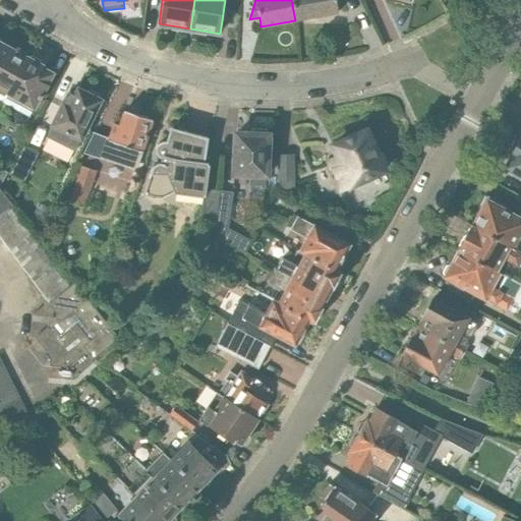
[(291,0),(295,20),(338,13),(336,0),(291,0)]
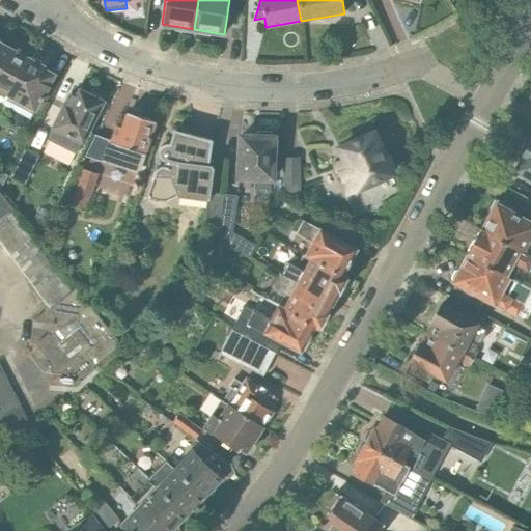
[(0,104),(2,106),(7,98),(27,60),(0,45),(0,104)]
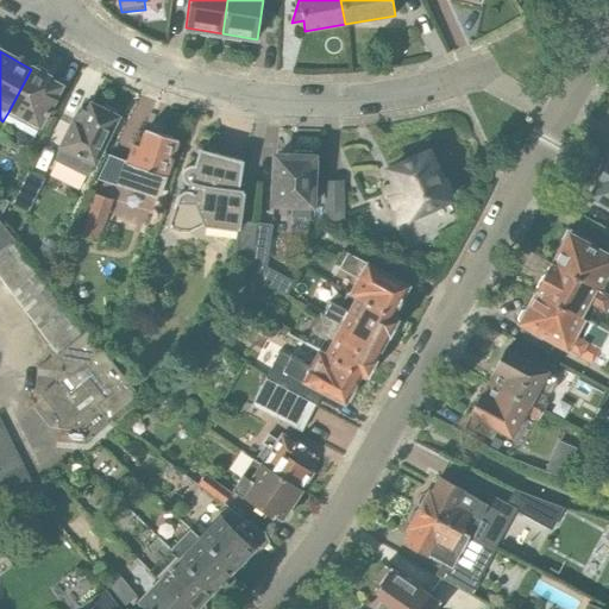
[(8,112),(2,121),(33,138),(62,86),(46,77),(45,73),(36,67),(31,69),(8,112)]
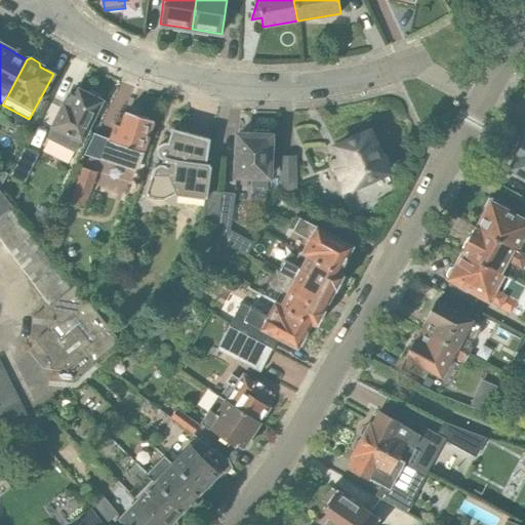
[(99,102),(79,91),(75,98),(69,95),(47,138),(74,152),(77,147),(78,147),(99,102)]
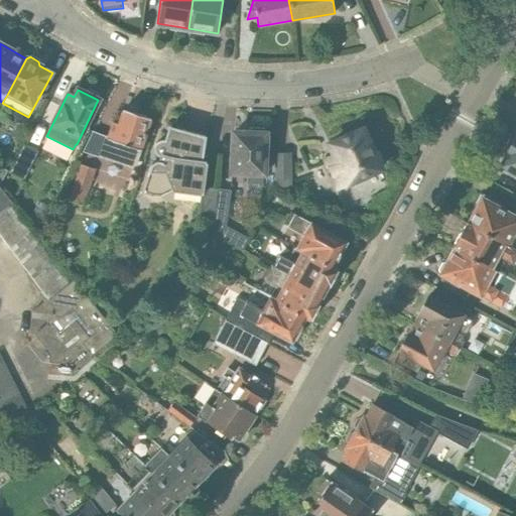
[(133,167),(150,119),(123,109),(118,124),(114,122),(109,136),(107,136),(100,156),(133,167)]
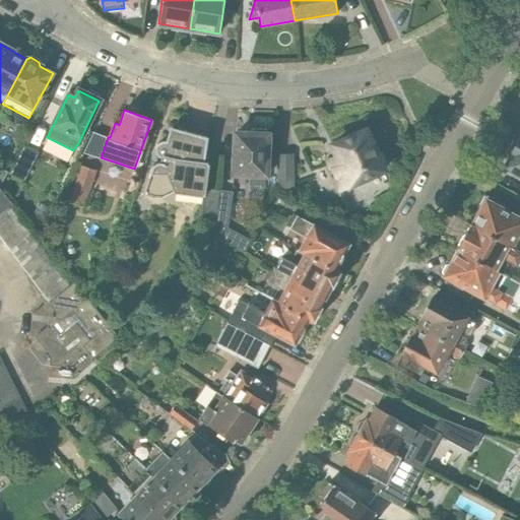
[(205,188),(205,189),(209,165),(203,164),(207,138),(184,131),(171,128),(168,135),(167,141),(161,141),(157,144),(155,149),(156,154),(160,157),(164,158),(163,163),(158,163),(154,165),(152,168),(142,197),(144,197),(144,196),(152,198),(160,199),(176,191),(203,195),(203,196),(204,196),(205,188)]
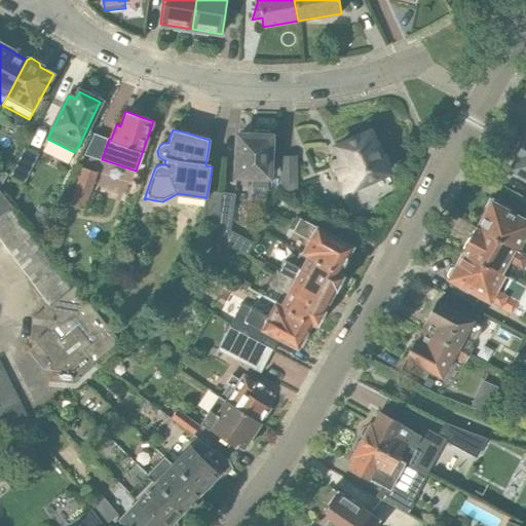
[(237,135),(236,177),(252,177),(251,187),(270,188),(272,136),(269,136),(269,133),(255,132),(255,135),(237,135)]
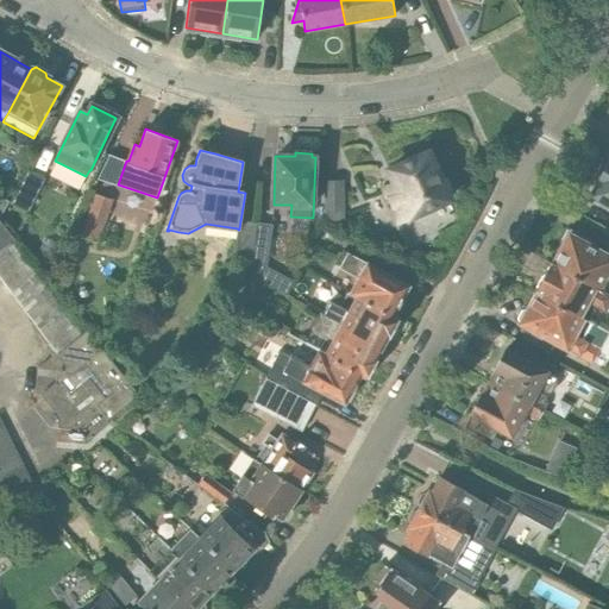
[(428,152),(389,170),(395,183),(383,188),(399,223),(449,200),(428,152)]
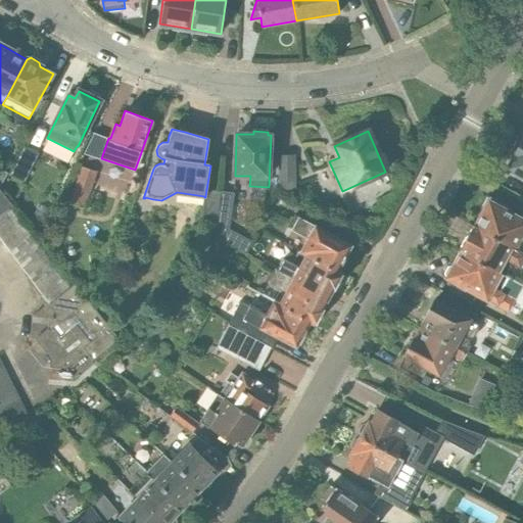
[(522,138),(520,142),(515,142),(511,150),(514,153),(506,169),(522,178),(522,138)]
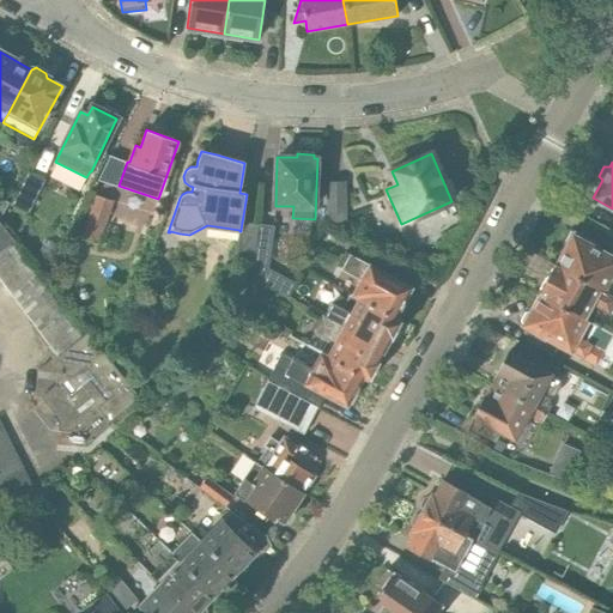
[(29,214),(46,181),(28,171),(11,206),(29,214)]
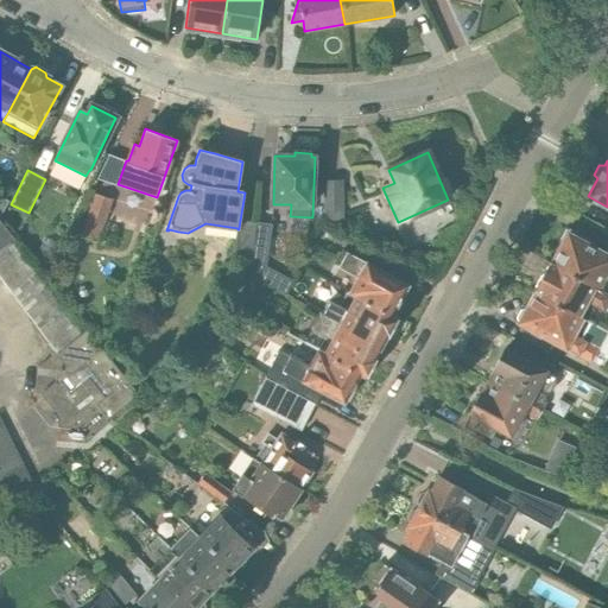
[(342,221),(343,182),(327,182),(325,220),(342,221)]
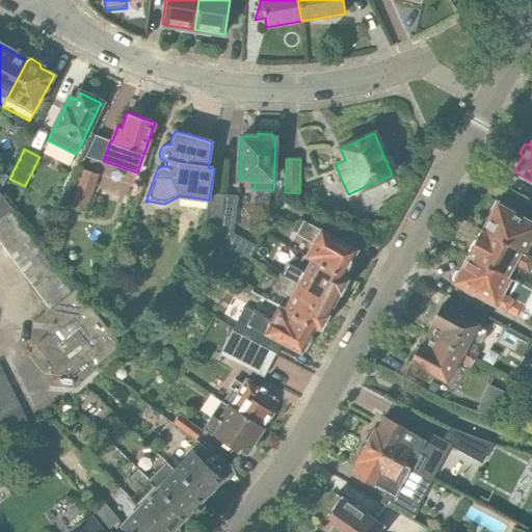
[(86,210),(98,175),(82,169),(71,206),(86,210)]
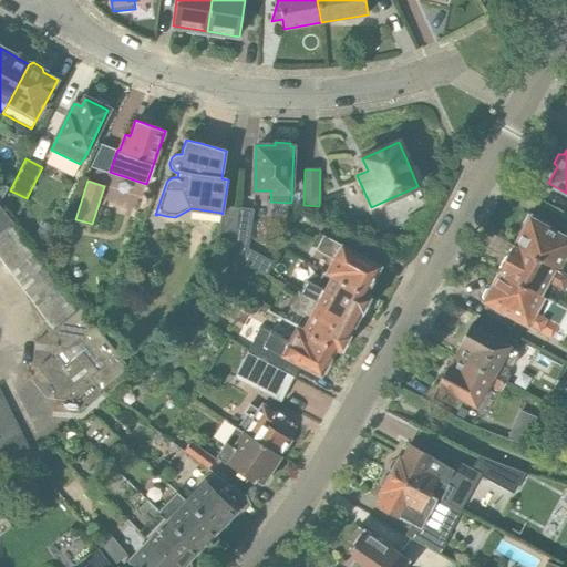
[(234,244),(232,257),(244,263),(253,250),(248,248),(254,208),(239,207),(236,227),(234,244)]
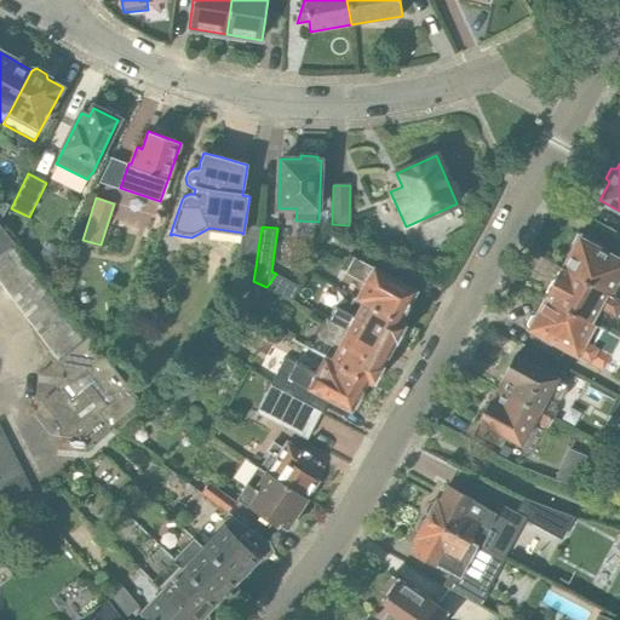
[(0,257),(11,248),(15,246),(3,229),(0,231),(0,257)]
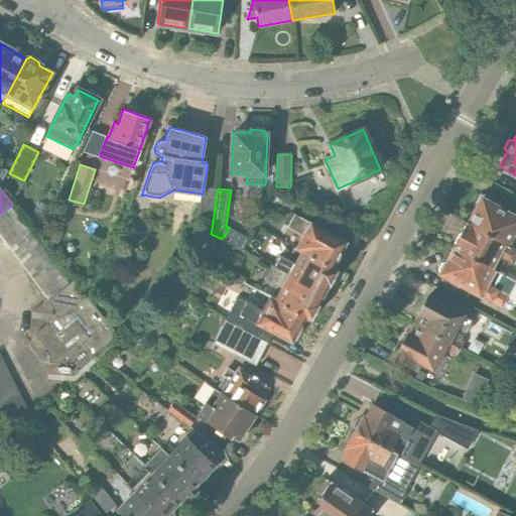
[(479,206),(468,224),(515,249),(515,219),(501,211),(504,206),(501,204),(484,195),(481,195),(477,203),(479,206)]
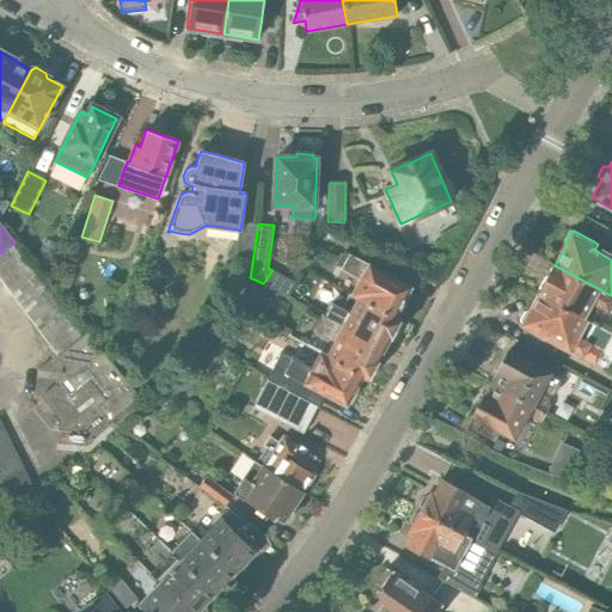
[(255,245),(238,243),(236,262),(252,263),(255,245)]
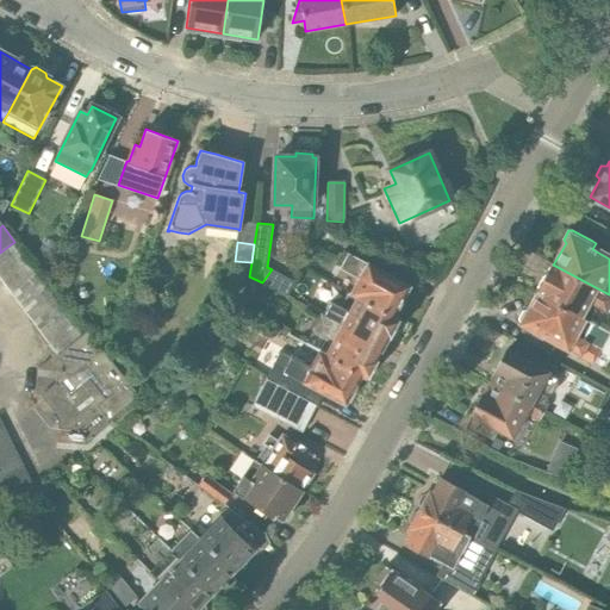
[(0,271),(20,256),(11,244),(0,253),(0,271)]
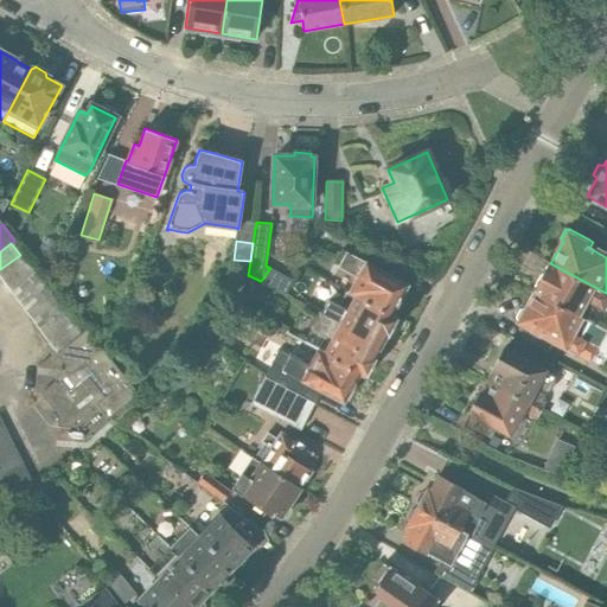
[(347,289),(393,313),(408,285),(346,251),(339,266),(356,275),(347,289)]
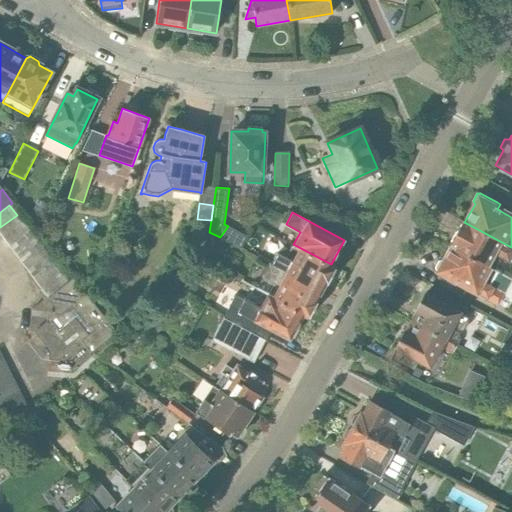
[(17,215),(0,227),(0,234),(4,240),(24,225),(17,215)]
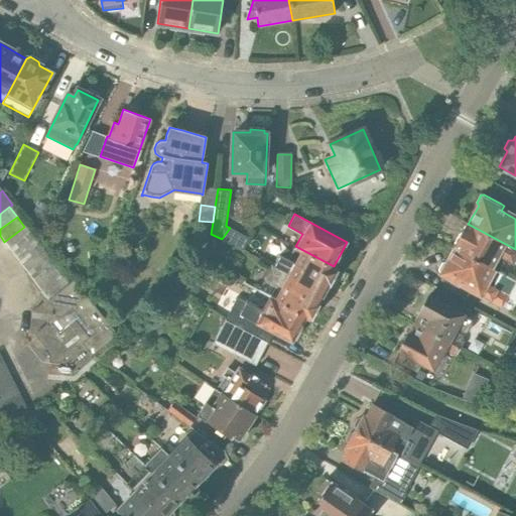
[(467,223),(452,249),(454,250),(488,268),(499,275),(507,261),(515,265),(515,249),(468,224),(467,223)]
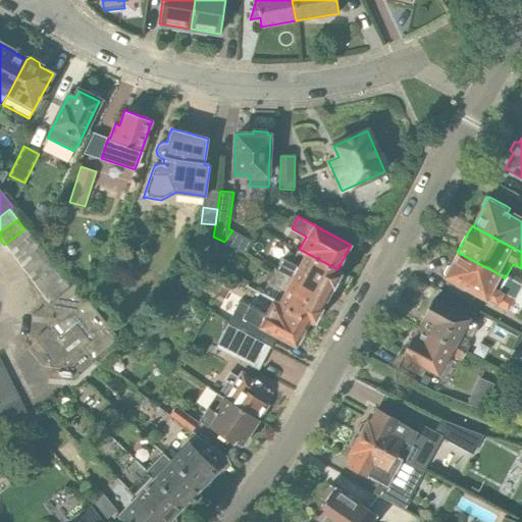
[(24,229),(4,245),(11,254),(32,239),(24,229)]
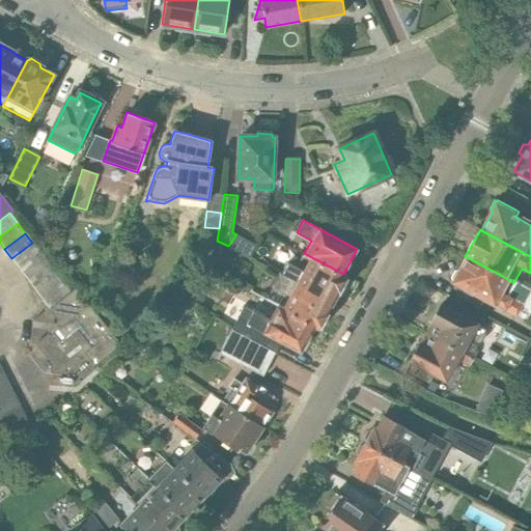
[(60,249),(63,239),(47,233),(44,244),(60,249)]
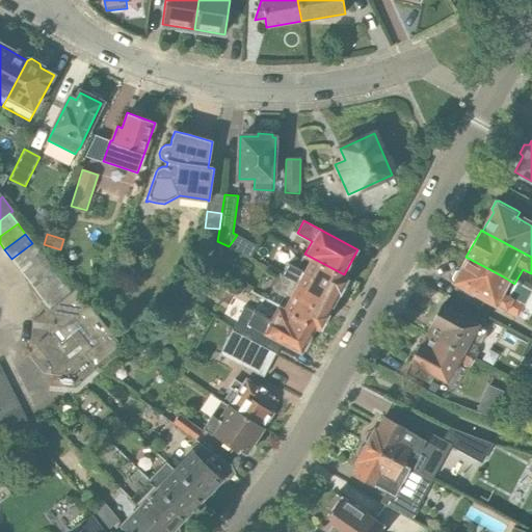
[(32,243),(11,259),(20,269),(41,254),(32,243)]
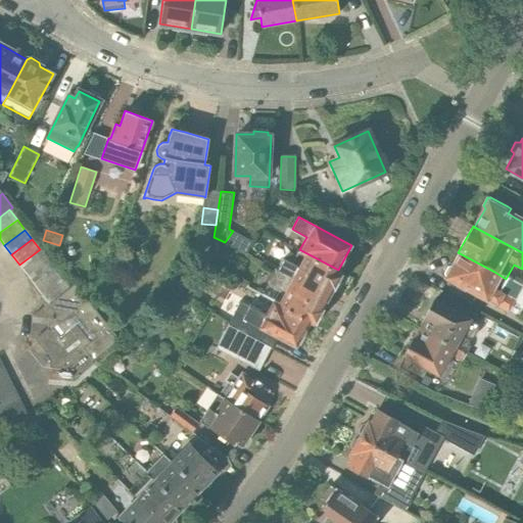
[(40,249),(19,265),(27,275),(47,259),(40,249)]
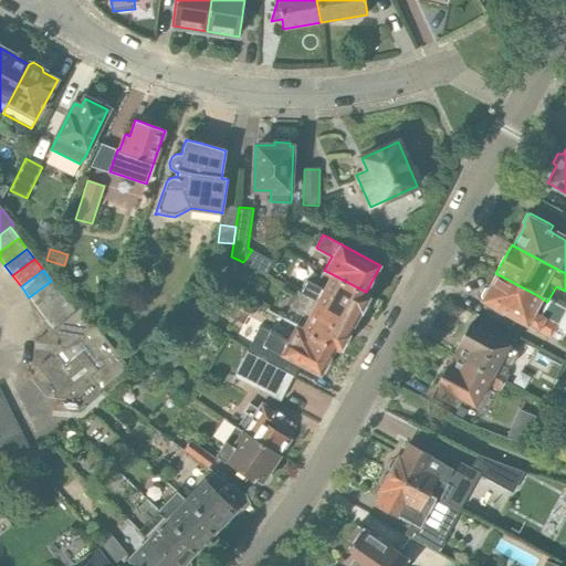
[(307,279),(299,294),(355,324),(360,314),(362,315),(371,295),(366,292),(324,270),(323,270),(316,283),(307,279)]
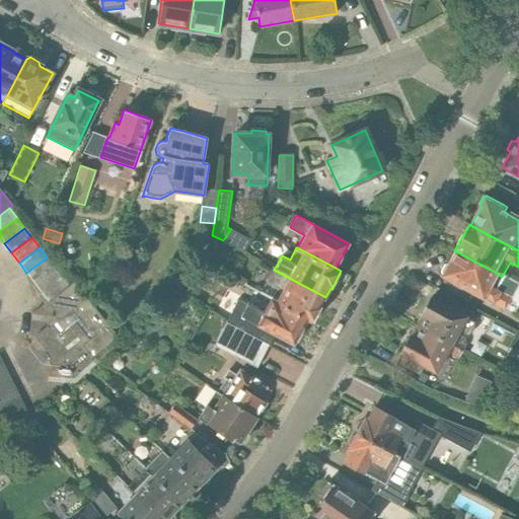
[(491,270),(456,251),(442,276),(493,303),(503,309),(510,297),(505,294),(512,282),(491,270)]
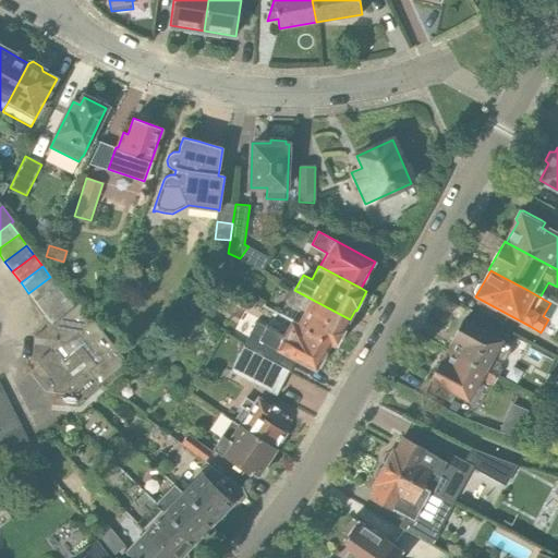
[(50,277),(28,293),(36,304),(58,288),(50,277)]
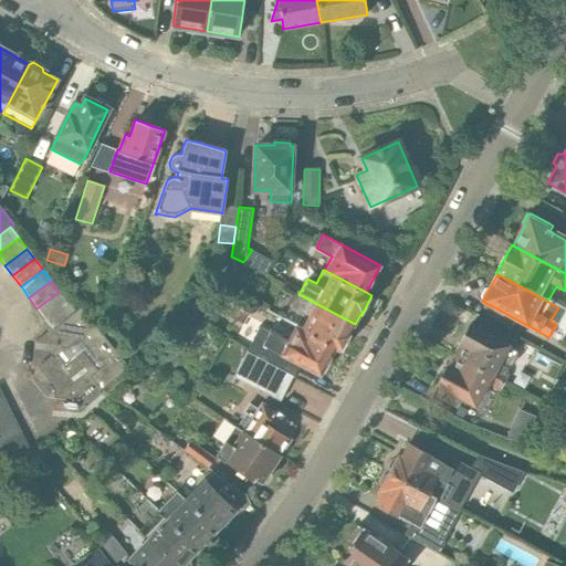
[(45,318),(67,302),(59,292),(37,308),(45,318)]
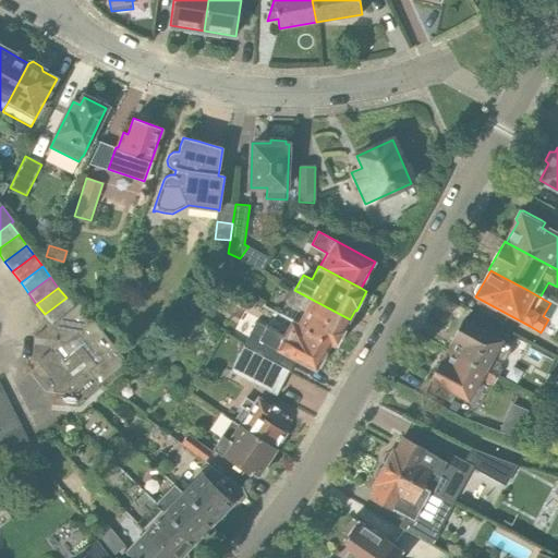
[(350,319),(294,290),(287,304),(304,314),(296,329),(329,346),(335,348),(336,346),(337,347),(347,328),(346,327),(350,319)]
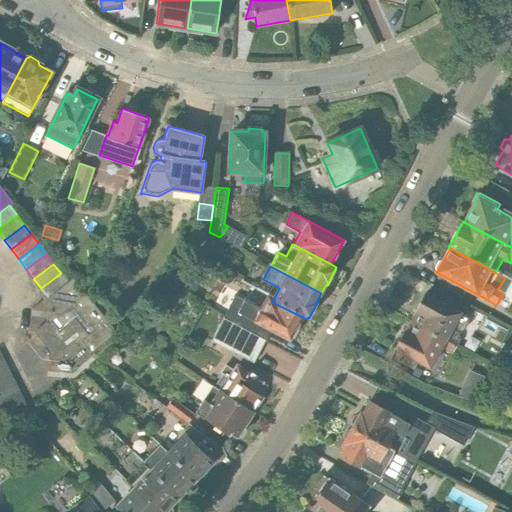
[(61,273),(41,288),(48,298),(68,284),(61,273)]
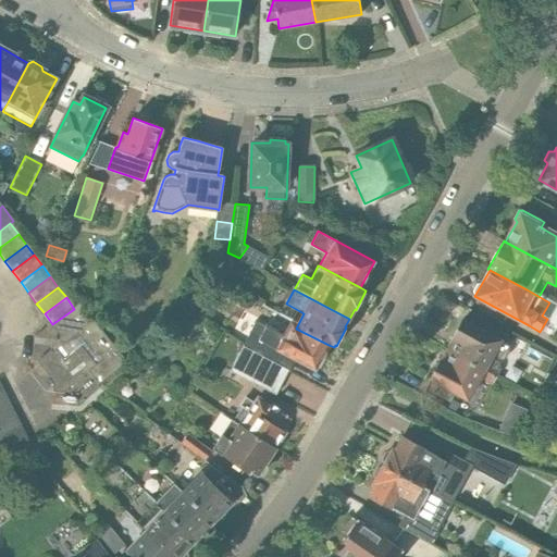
[(74,309),(52,324),(51,325),(59,334),(58,348),(52,353),(50,350),(40,359),(41,360),(38,363),(53,383),(52,392),(63,393),(89,372),(99,385),(125,363),(98,326),(91,318),(79,304),(74,309)]
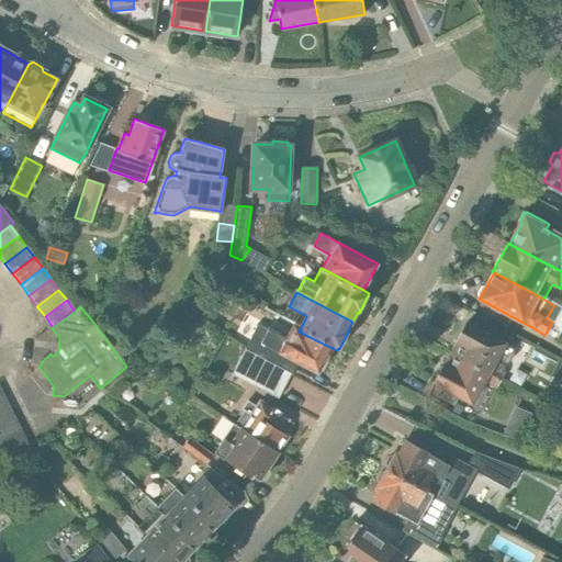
[(456,344),(451,352),(457,356),(486,372),(499,379),(503,373),(499,372),(502,368),(508,363),(513,356),(513,348),(504,344),(467,323),(456,344)]
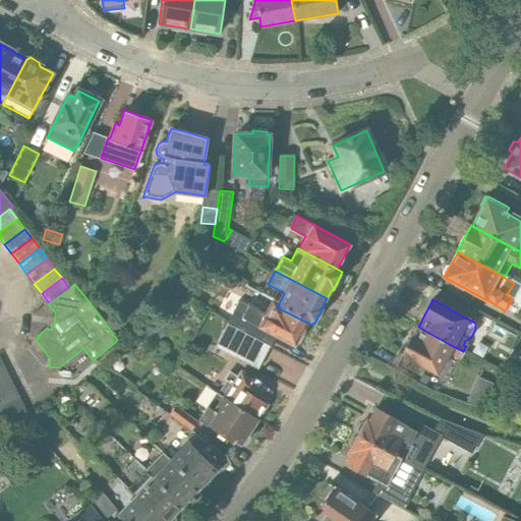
[(239,300),(226,324),(271,348),(277,336),(295,346),(307,323),(277,307),(270,303),(264,313),(239,300)]
